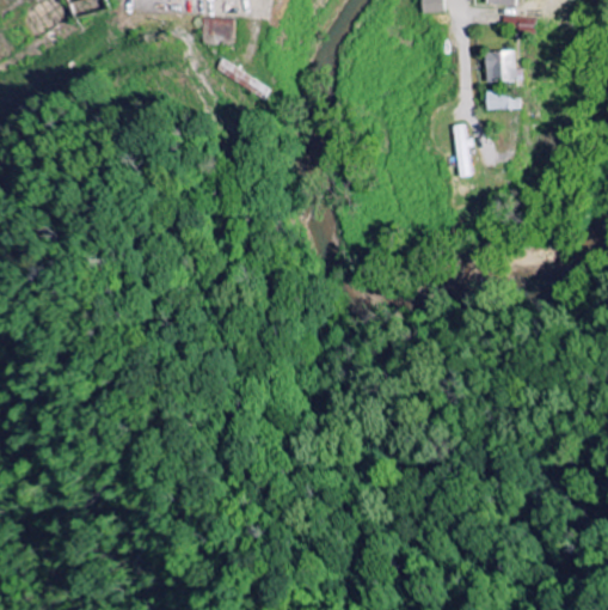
[(419,0),(421,12),(442,12),(441,0),(419,0)]
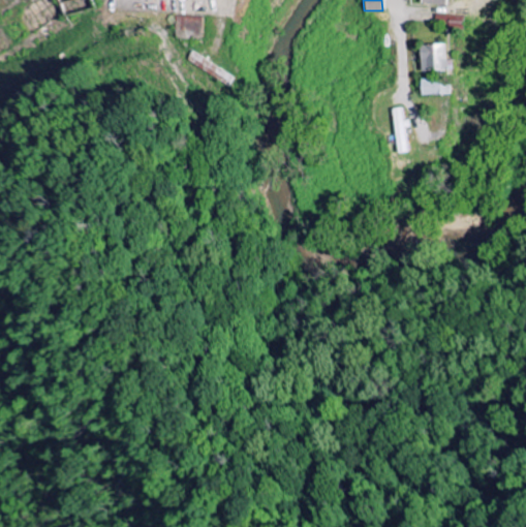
[(173,31),(200,31),(200,17),(173,16),(173,31)]
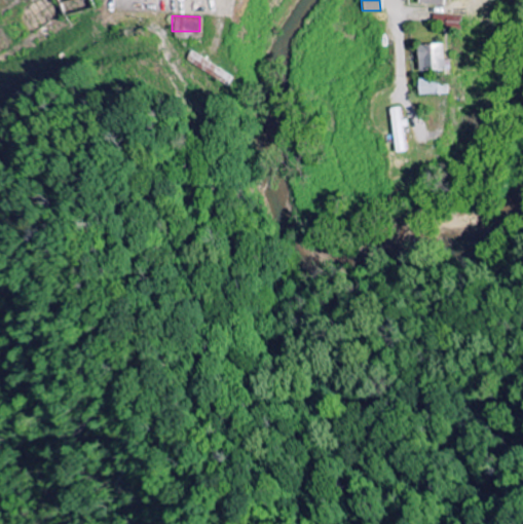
[(444,43),(417,44),(418,71),(445,70),(444,43)]
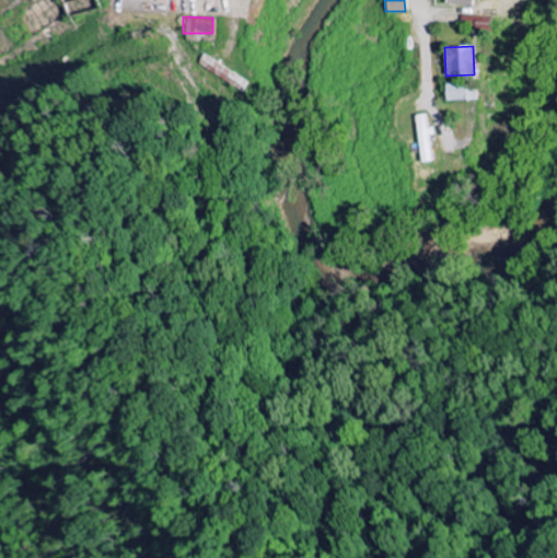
[(445,100),(479,100),(478,83),(444,84),(445,100)]
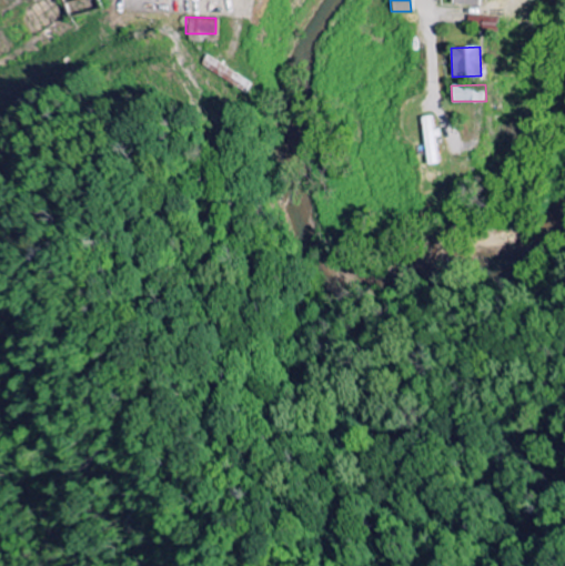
[(432,129),(431,115),(422,115),(424,164),(437,163),(435,129),(432,129)]
